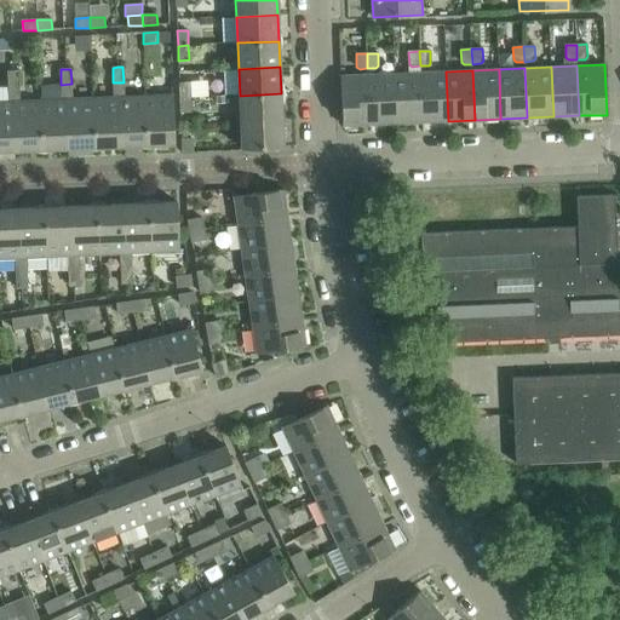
[(18,72),(13,72),(7,72),(9,87),(18,86),(18,72)]
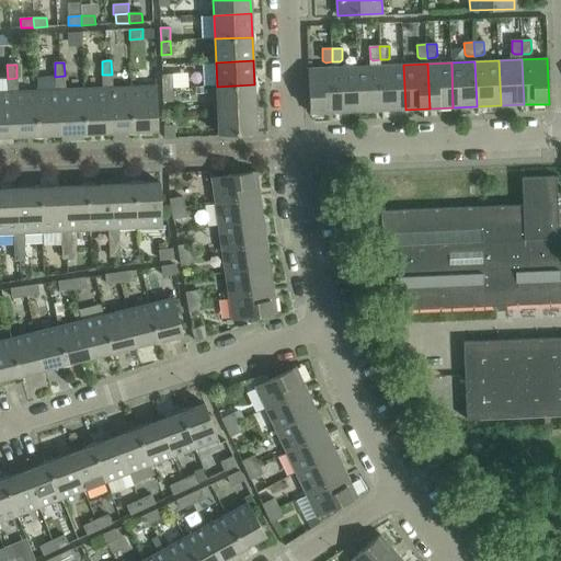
[(403,65),(380,66),(382,111),(405,110),(403,65)]
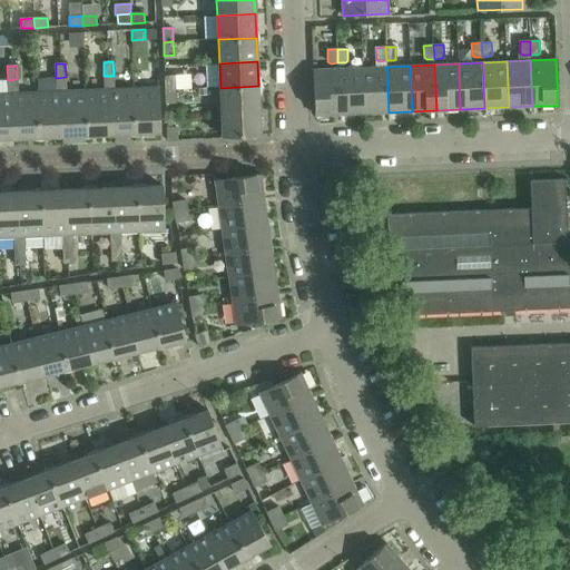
[(386,67),(362,68),(364,114),(389,112),(386,67)]
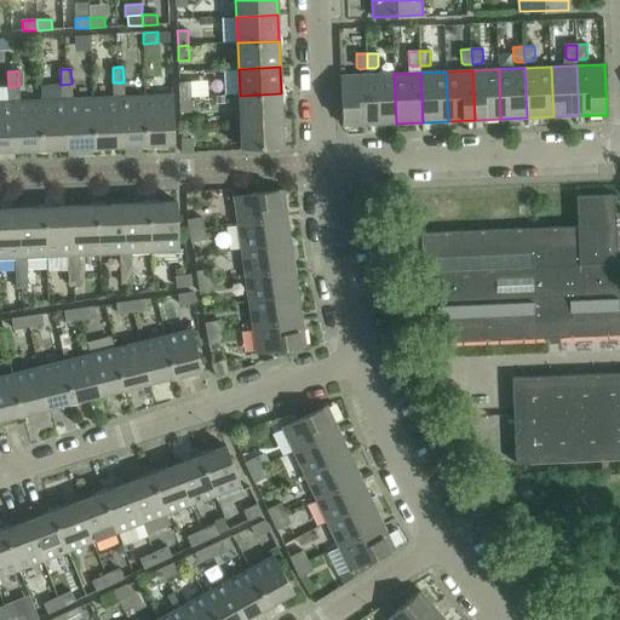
[(394,74),(368,75),(371,125),(396,124),(394,74)]
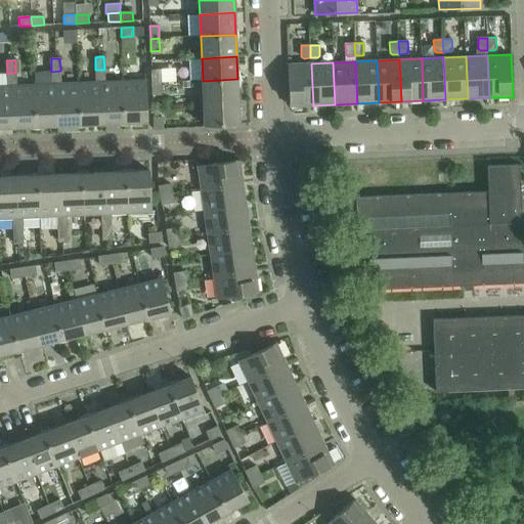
[(313,105),(311,63),(288,64),(290,106),(313,105)]
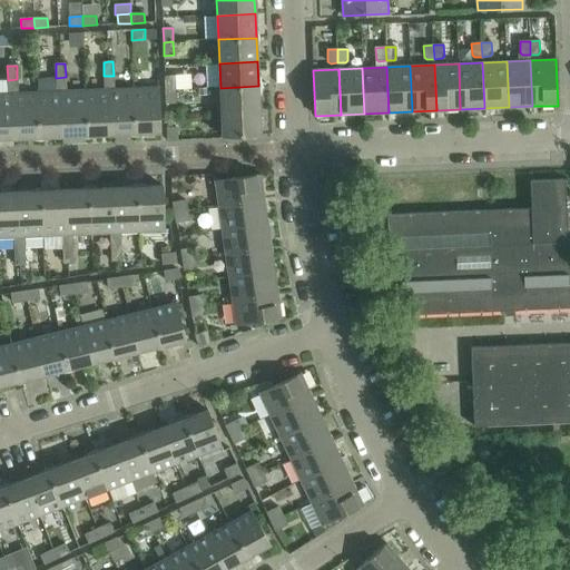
[(114,76),(104,76),(105,89),(109,89),(111,135),(136,134),(134,88),(114,89),(114,76)]
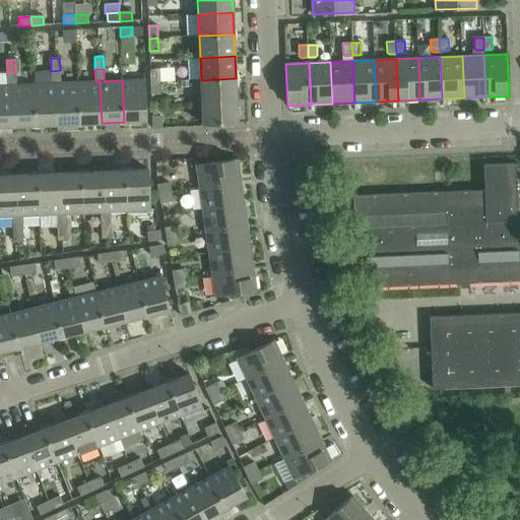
[(150,70),(151,82),(159,81),(159,69),(150,70)]
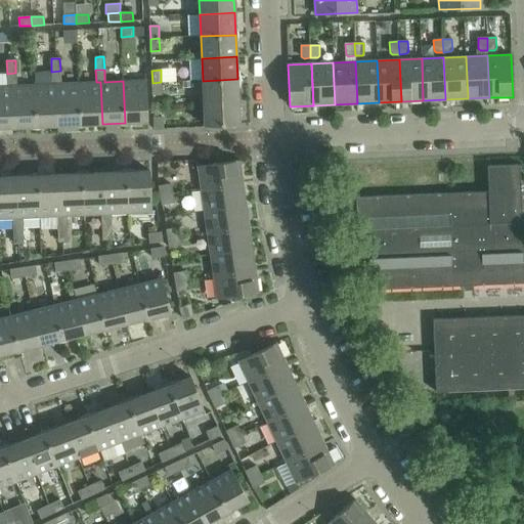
[(60,71),(51,72),(52,84),(56,84),(58,126),(80,125),(79,83),(60,84),(60,71)]
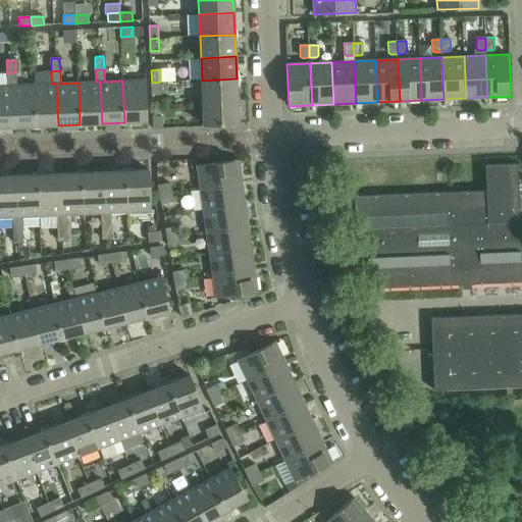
[(15,72),(7,73),(7,86),(12,86),(13,127),(36,126),(35,85),(16,86),(15,72)]
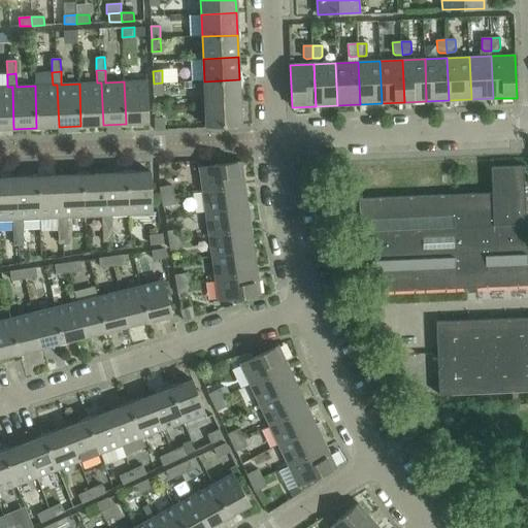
[(239,79),(204,81),(205,103),(240,102),(239,79)]
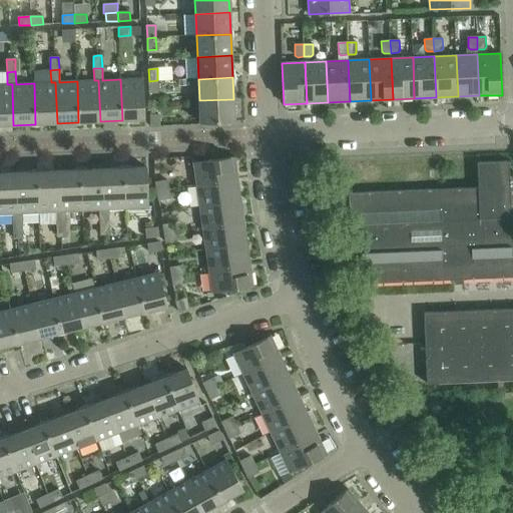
[(142,78),(120,79),(122,120),(144,119),(142,78)]
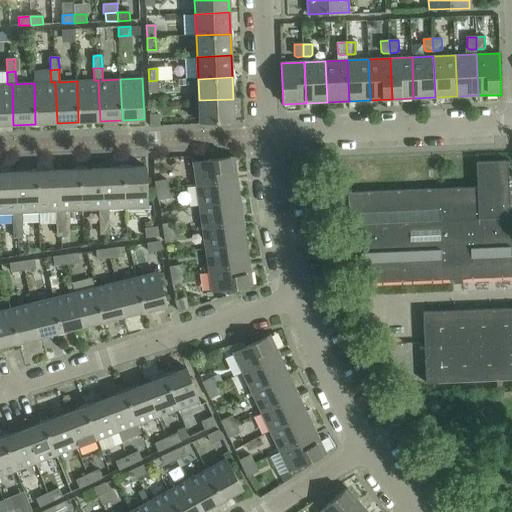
[(98,80),(94,80),(77,81),(78,122),(100,121),(98,80)]
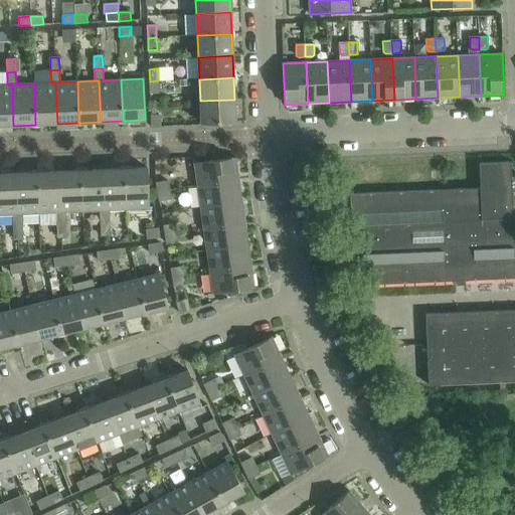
[(158,80),(150,81),(150,94),(159,93),(158,80)]
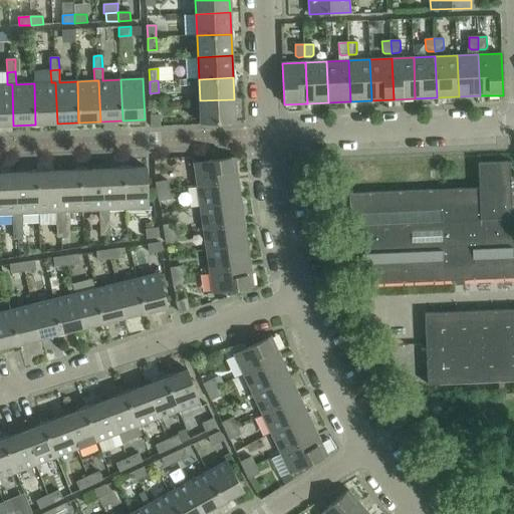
[(55,82),(51,82),(34,83),(35,124),(57,123),(55,82)]
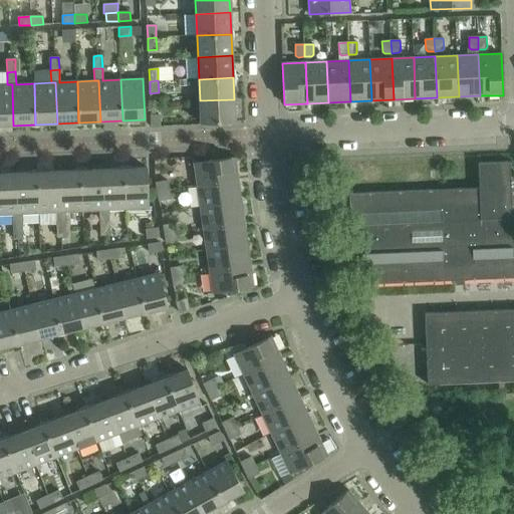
[(12,84),(7,84),(0,84),(0,125),(13,125),(12,84)]
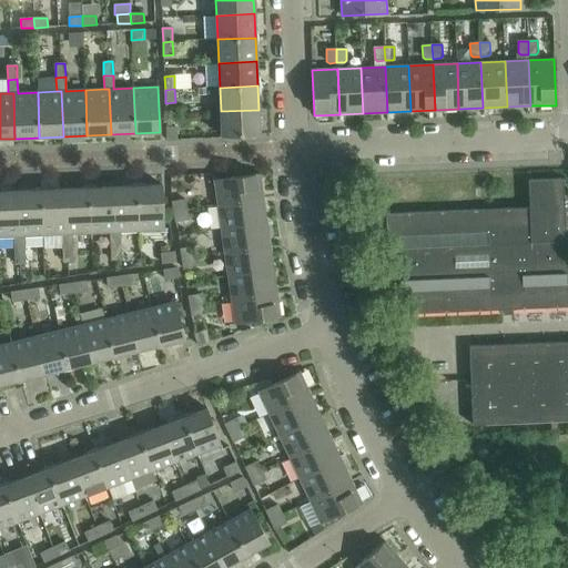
[(259,110),(221,111),(222,137),(260,134),(259,110)]
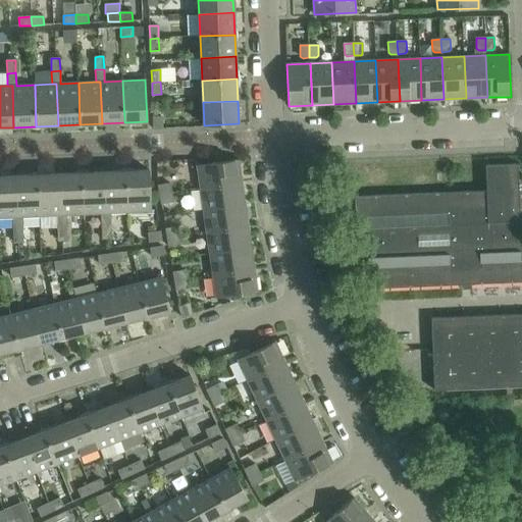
[(162,117),(153,117),(154,129),(162,128),(162,117)]
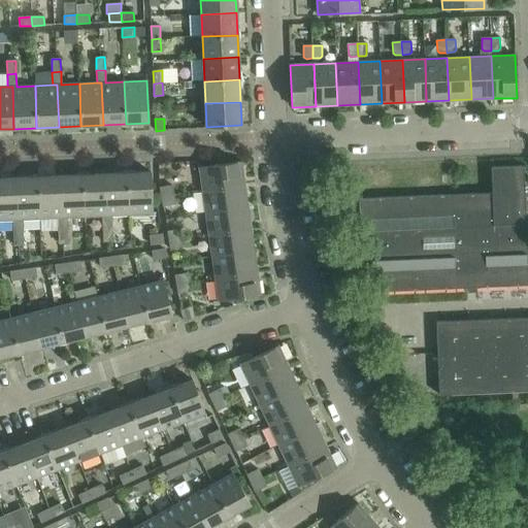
[(199,167),(203,191),(244,185),(241,161),(199,167)]
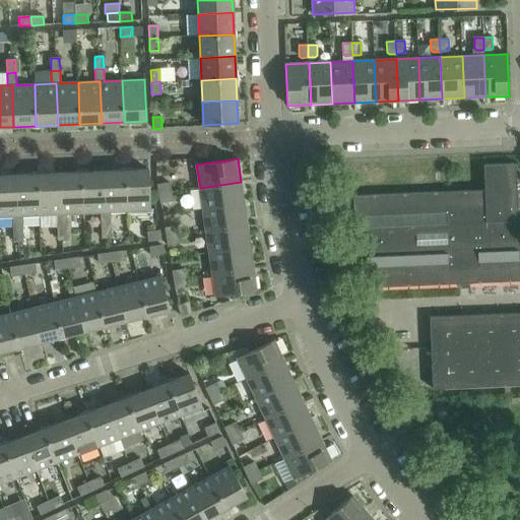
[(356,288),(459,284),(519,281),(519,178),(516,179),(516,164),(483,165),(484,190),(352,196),(356,288)]
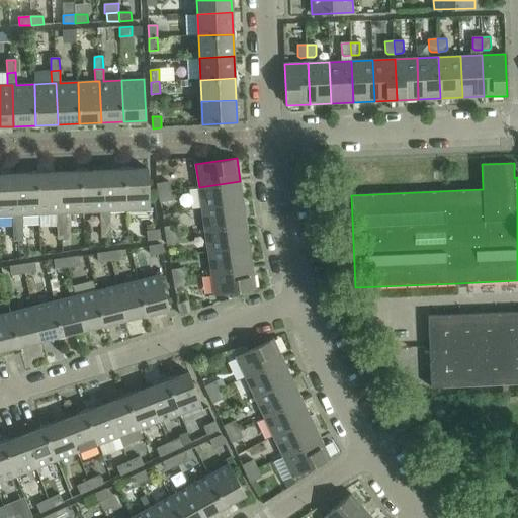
[(148,169),(125,170),(126,211),(150,210),(148,169)]
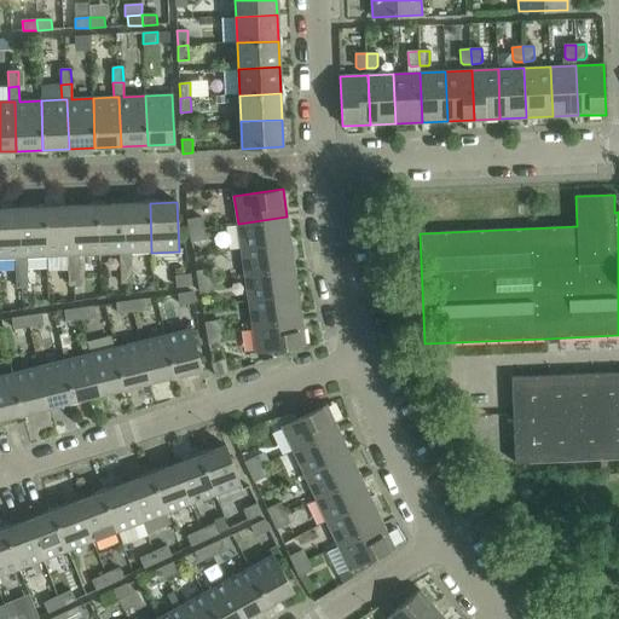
[(150,203),(123,204),(126,253),(131,253),(151,253),(150,203)]
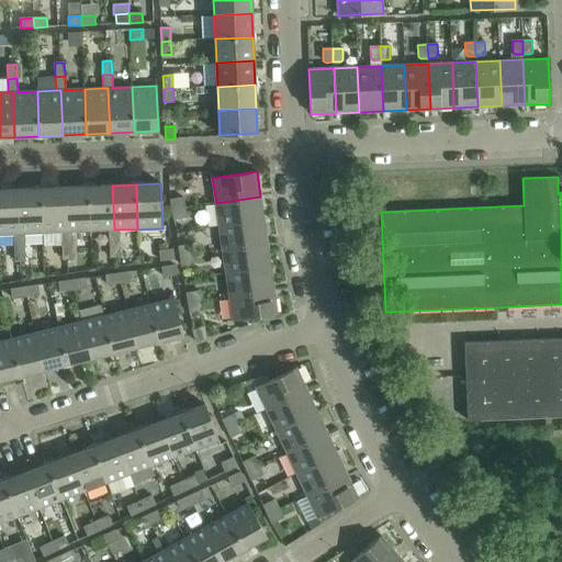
[(112,186),(88,187),(90,231),(109,231),(110,244),(120,244),(119,229),(114,229),(112,186)]
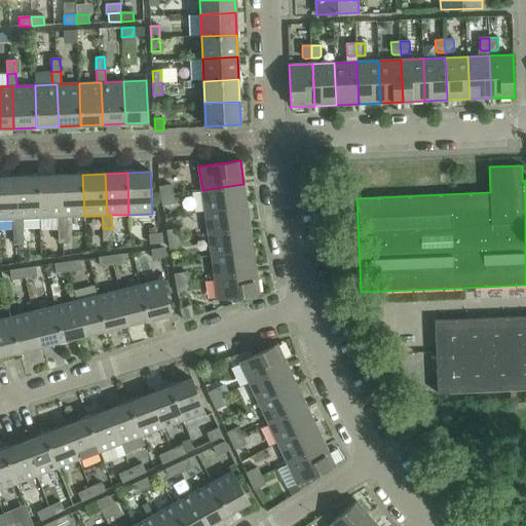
[(82,175),(61,176),(63,217),(67,217),(84,216),(82,175)]
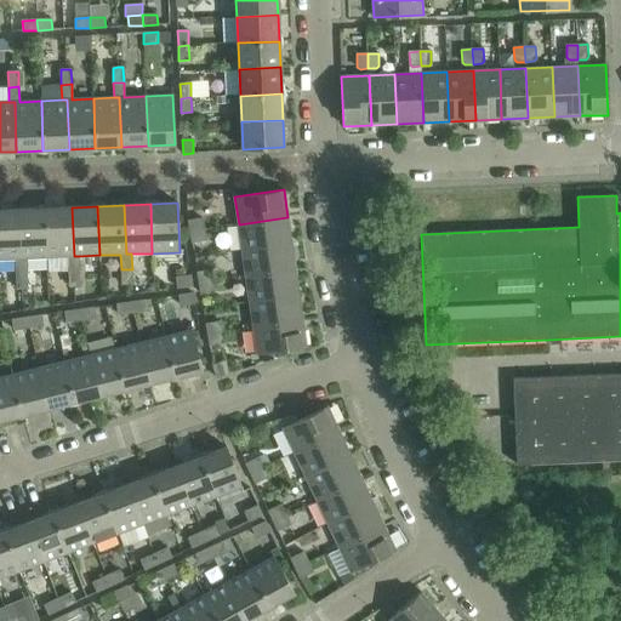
[(45,208),(18,209),(21,258),(26,258),(47,257),(45,208)]
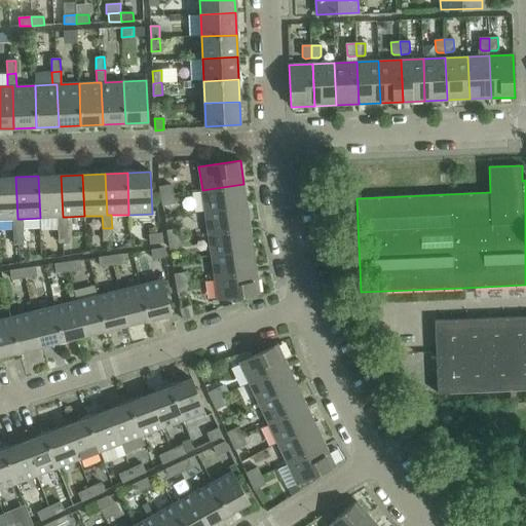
[(61,176),(38,176),(40,218),(58,217),(59,230),(68,230),(67,217),(63,217),(61,176)]
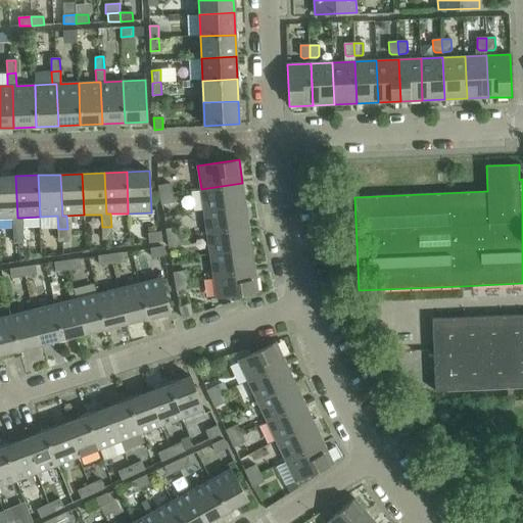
[(15,176),(0,177),(0,218),(13,218),(13,231),(22,230),(21,218),(17,218),(15,176)]
